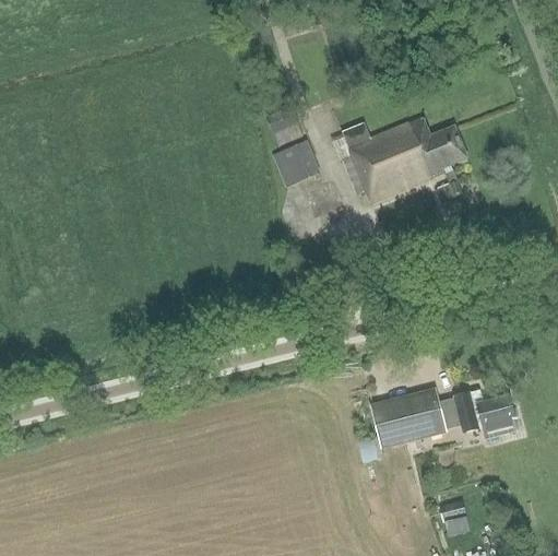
[(303,134),(297,122),(289,105),(265,115),(272,132),(279,145),(303,134)]
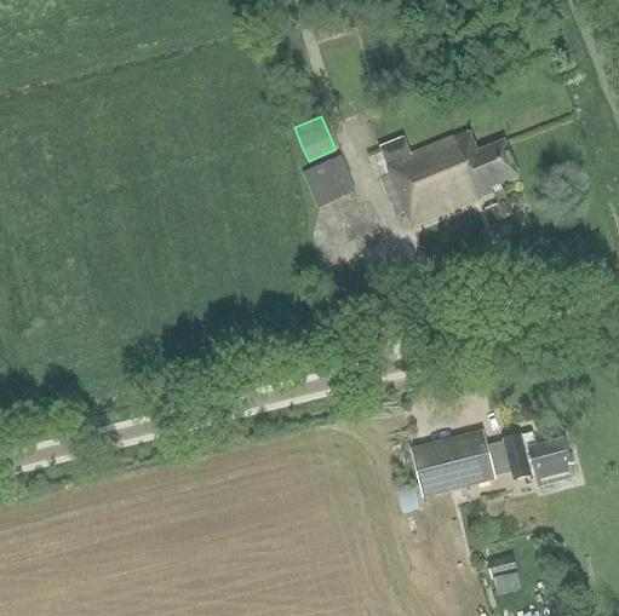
[(500,182),(519,173),(504,139),(477,150),(469,128),(411,153),(403,136),(379,145),(411,223),(493,190),(498,203),(483,209),(488,223),(513,213),(500,182)]
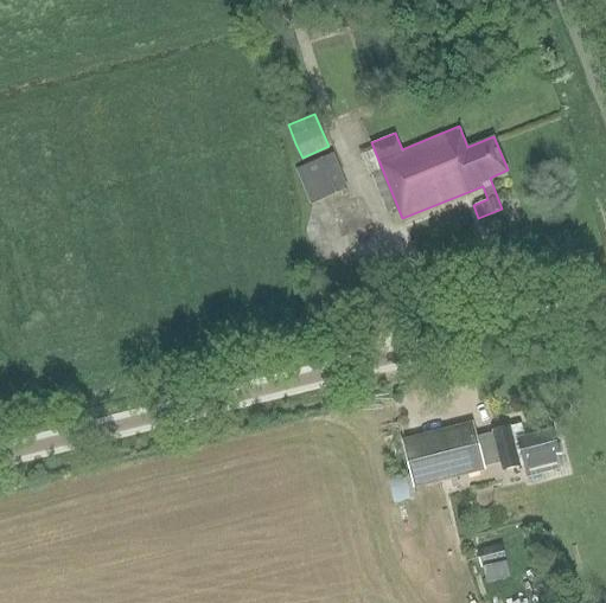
[(333,151),(331,152),(305,164),(297,167),(311,201),(349,186),(333,151)]
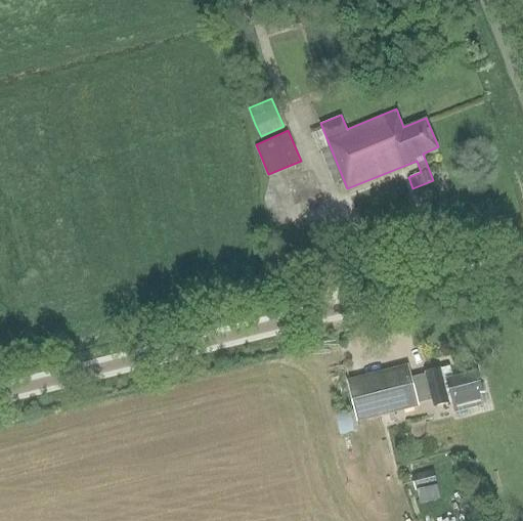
[(483,392),(477,371),(451,378),(448,365),(441,366),(425,371),(426,375),(410,379),(407,366),(350,381),(359,417),(417,402),(416,399),(432,395),(434,404),(452,400),(455,410),(483,403),(480,393),(483,392)]
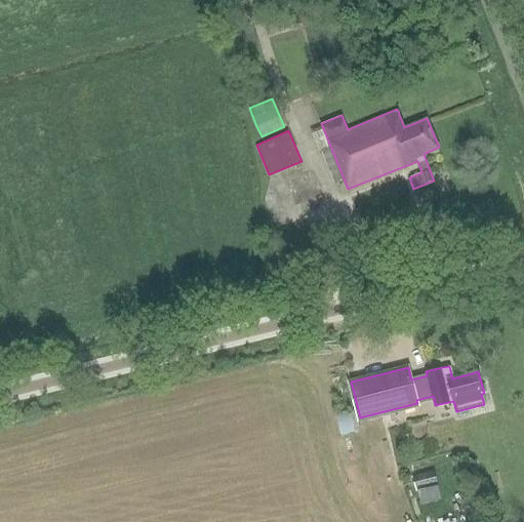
[(339,436),(350,434),(346,411),(335,413),(339,436)]
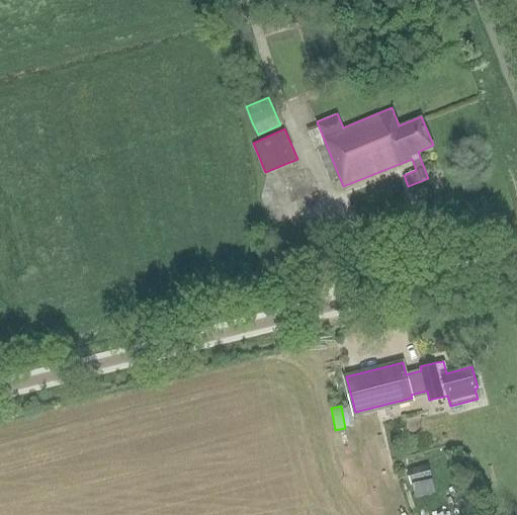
[(432,477),(429,462),(406,467),(410,483),(432,477)]
